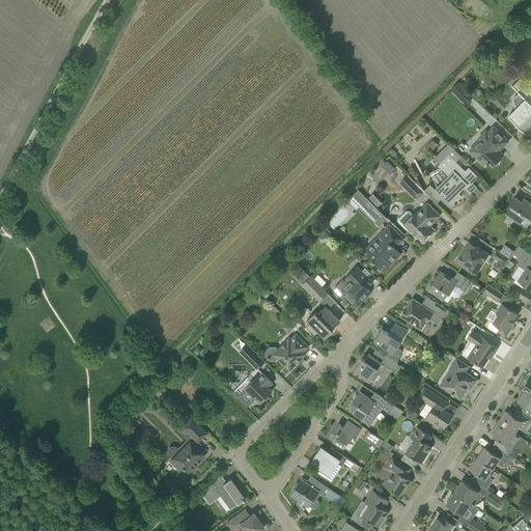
[(519,92),(512,99),(515,109),(508,115),(515,122),(514,123),(525,134),(530,127),(530,104),(526,99),(530,93),(530,89),(520,79),(512,86),(519,92)]
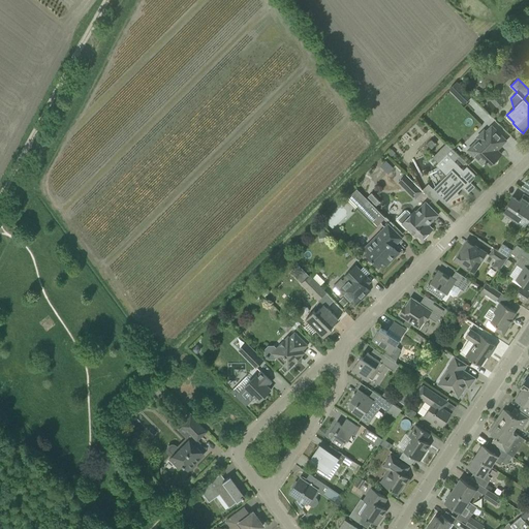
[(449,89),(464,103),(471,96),(457,82),(449,89)]
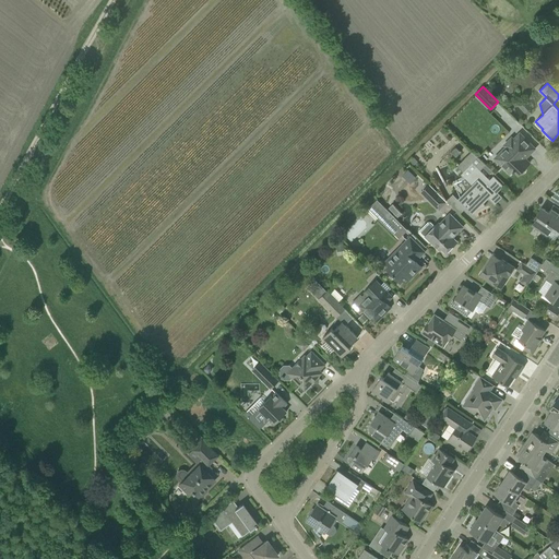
[(506,146),(499,153),(507,161),(502,166),(510,174),(513,170),(514,171),(515,170),(519,174),(520,173),(521,174),(522,174),(523,174),(524,173),(524,171),(525,170),(524,169),(527,165),(524,162),(524,159),(535,149),(527,141),(520,133),(513,140),(511,138),(504,145),(506,146)]
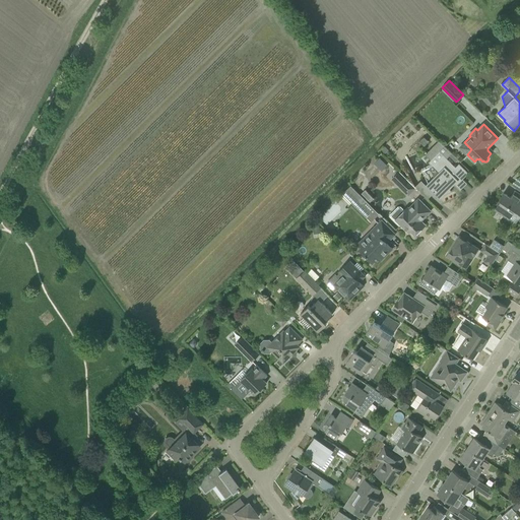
[(434,193),(436,199),(438,198),(439,199),(443,196),(451,192),(450,189),(454,184),(460,190),(466,183),(462,179),(468,173),(459,164),(455,168),(446,158),(451,153),(439,140),(426,154),(431,159),(429,163),(439,173),(426,185),(434,193)]
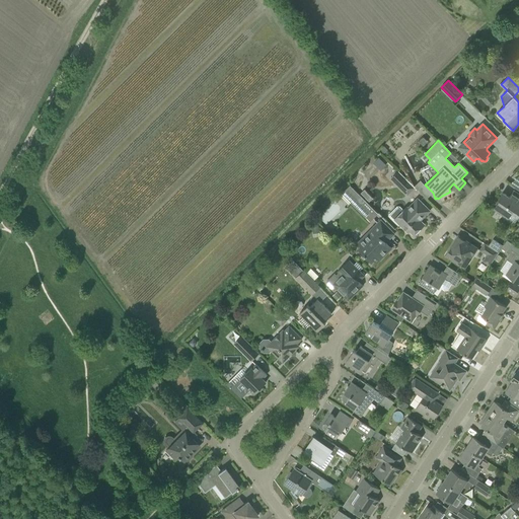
[(391,178),(398,186),(408,194),(415,187),(398,171),(391,178)]
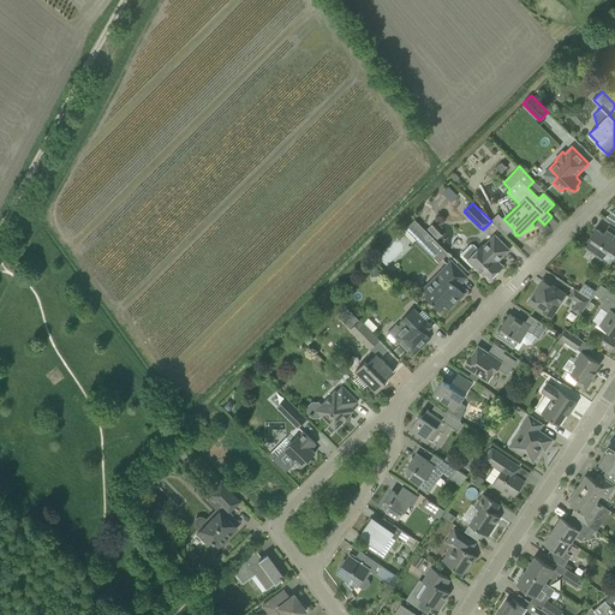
[(408,225),(419,236),(416,238),(437,260),(443,254),(439,249),(441,246),(415,220),(408,225)]
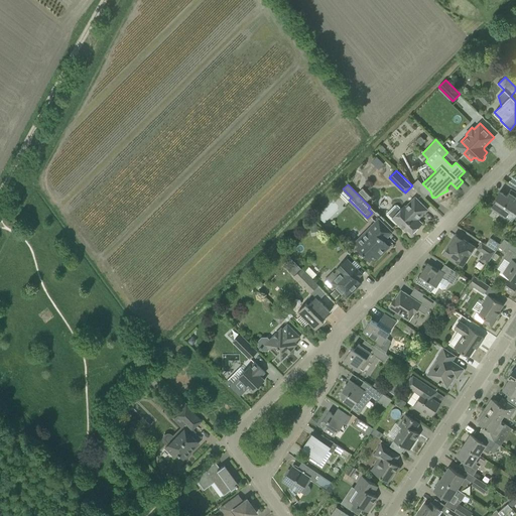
[(363,188),(359,191),(368,200),(371,197),(363,188)]
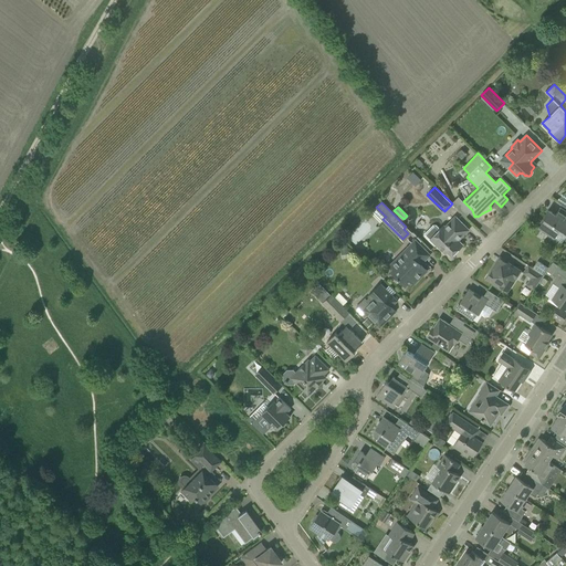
[(538,228),(547,234),(554,239),(561,229),(565,232),(565,211),(559,208),(555,215),(547,210),(543,217),(545,218),(538,228)]
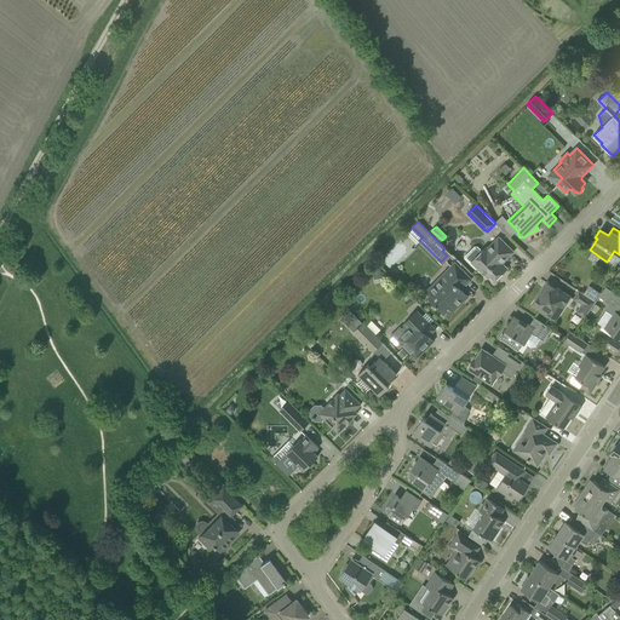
[(465,256),(465,258),(476,269),(477,268),(487,277),(489,275),(494,280),(506,268),(501,263),(514,252),(505,244),(499,237),(487,248),(486,247),(482,251),(477,246),(475,246),(465,256)]
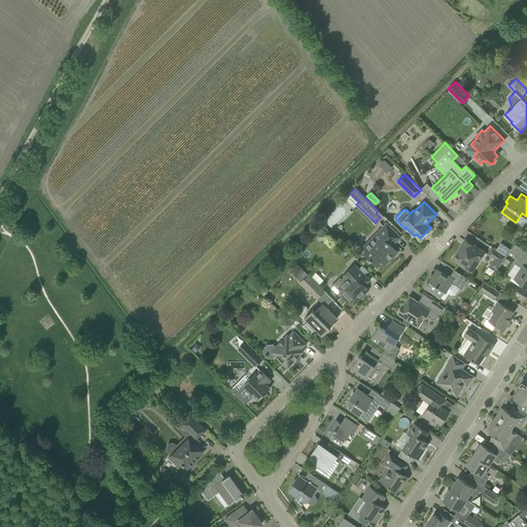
[(369,257),(367,258),(372,262),(373,261),(378,267),(380,265),(383,267),(397,252),(391,246),(400,238),(386,223),(362,247),(365,250),(363,252),(369,257)]
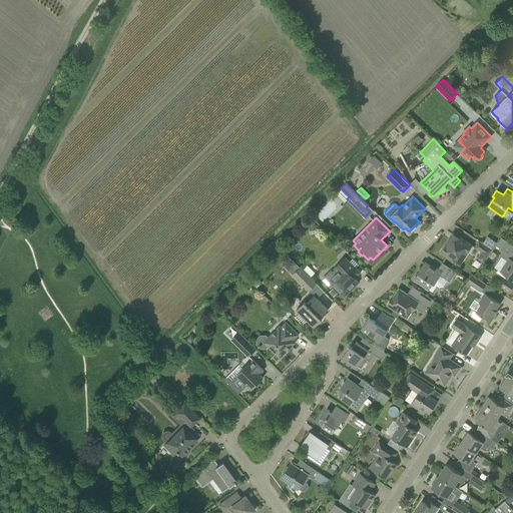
[(471,235),(492,249),(502,235),(490,227),(486,232),(477,226),(471,235)]
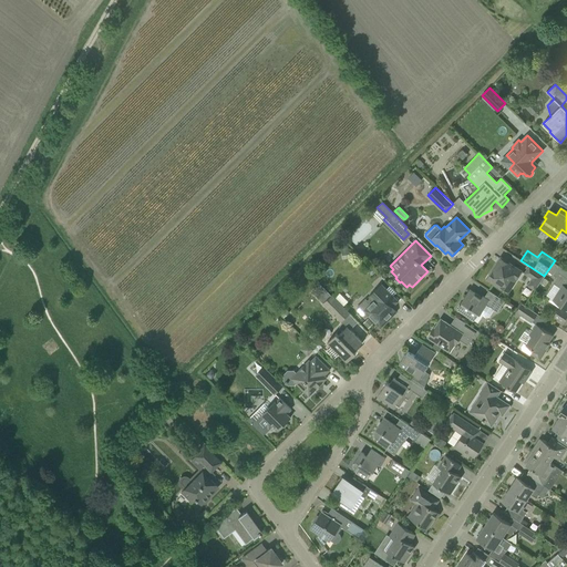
[(513,267),(504,260),(501,258),(487,278),(507,291),(521,271),(513,267)]
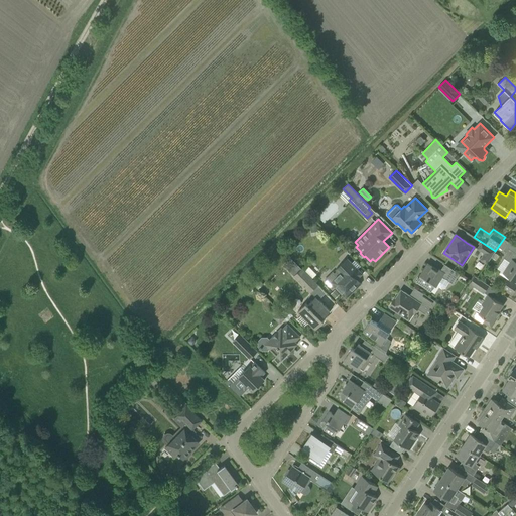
[(504,238),(498,247),(503,250),(509,242),(504,238)]
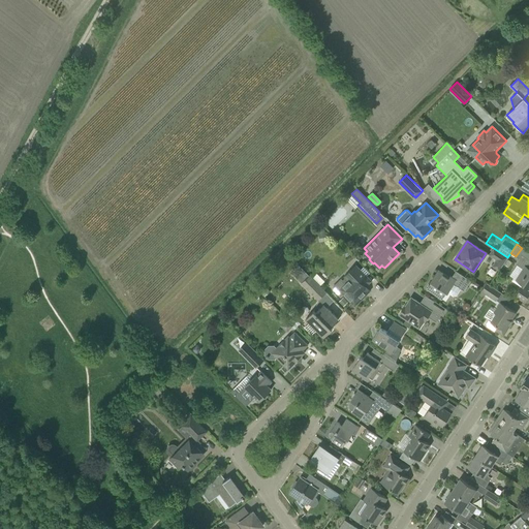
[(492,266),(499,271),(507,257),(494,248),(489,254),(496,259),(492,266)]
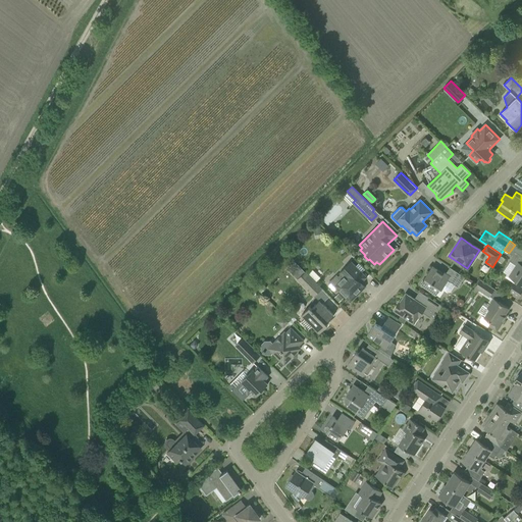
[(521,256),(515,252),(509,260),(516,265),(509,275),(516,280),(509,291),(518,297),(521,290),(521,256)]
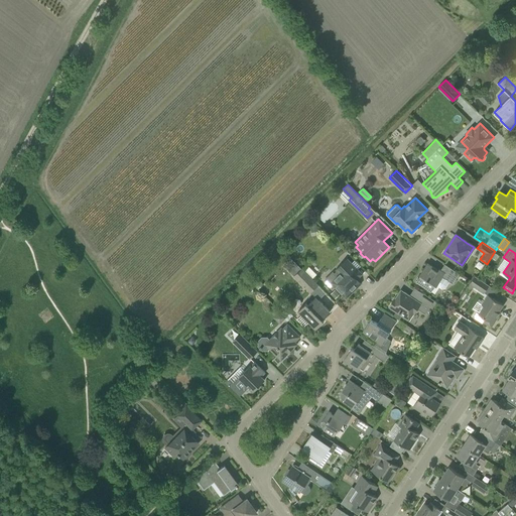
[(324,280),(332,287),(333,286),(346,298),(361,284),(357,279),(362,274),(347,258),(336,269),(337,271),(334,273),(333,272),(324,280)]
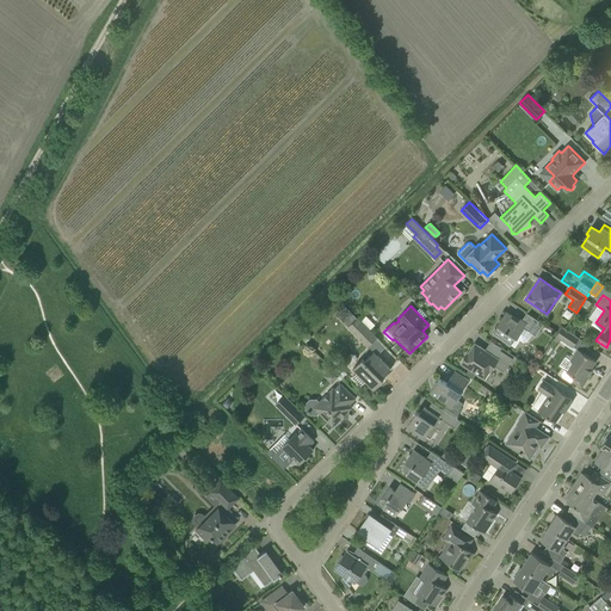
[(498,326),(493,333),(503,340),(511,345),(516,338),(523,343),(528,341),(532,334),(536,337),(543,325),(526,313),(522,320),(519,318),(518,320),(506,312),(497,325),(498,326)]
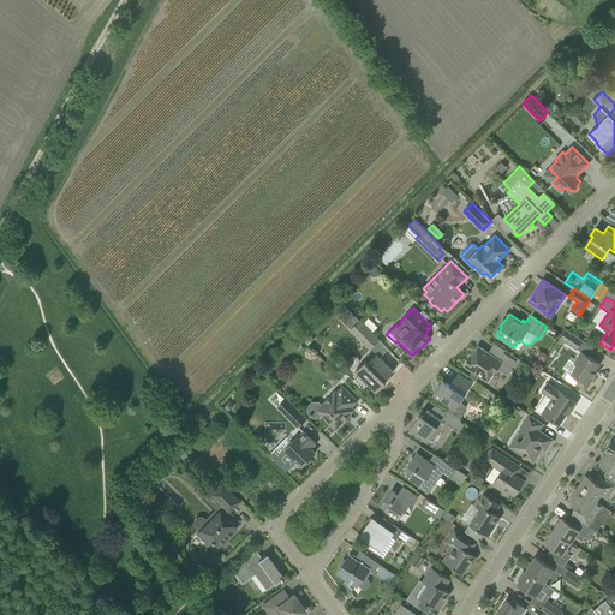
[(351,329),(359,339),(370,348),(380,340),(359,320),(351,329)]
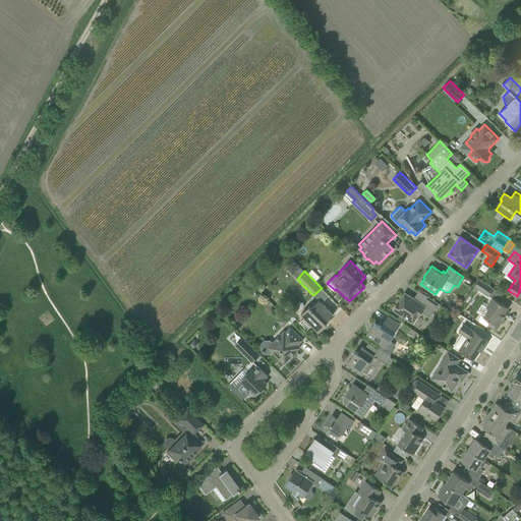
[(257,278),(252,283),(259,291),(265,286),(257,278)]
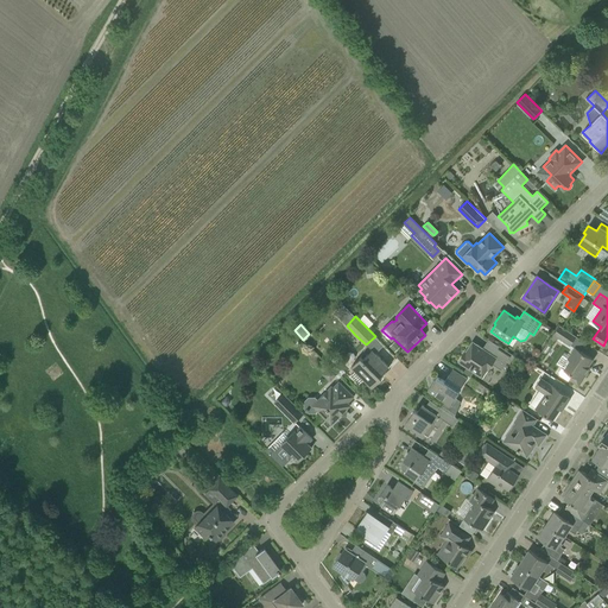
[(553,334),(570,346),(576,336),(559,325),(553,334)]
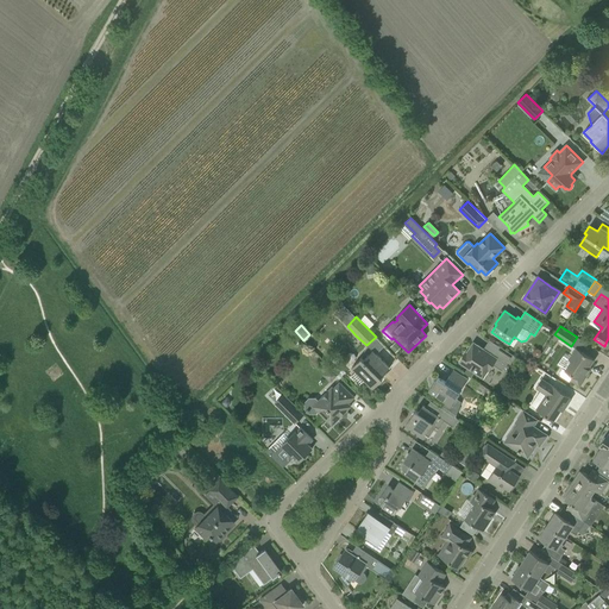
[(395,341),(390,347),(395,352),(400,347),(395,341)]
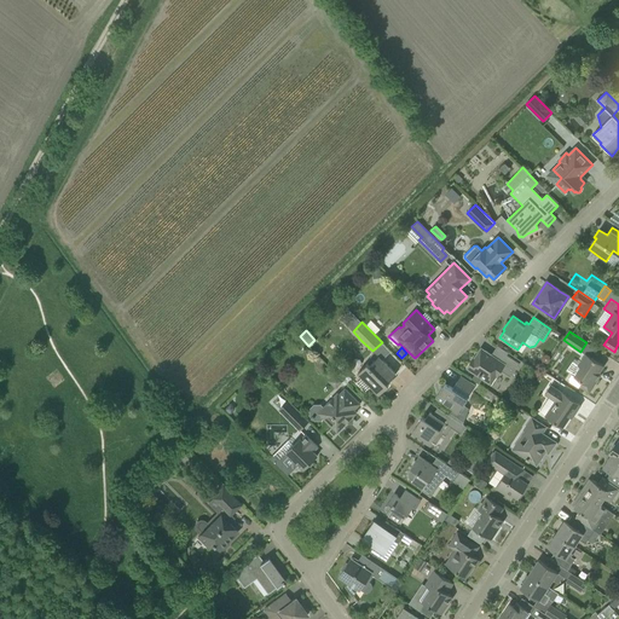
[(474,358),(467,368),(476,375),(491,383),(496,376),(501,370),(510,377),(519,364),(507,356),(502,362),(491,354),(481,348),(474,358)]
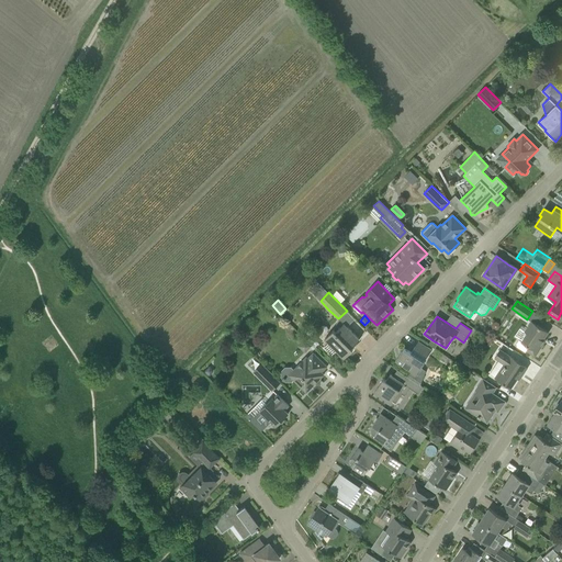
[(525,332),(527,333),(521,341),(518,340),(516,344),(516,347),(525,352),(526,350),(535,356),(546,339),(543,338),(548,332),(531,321),(525,332)]
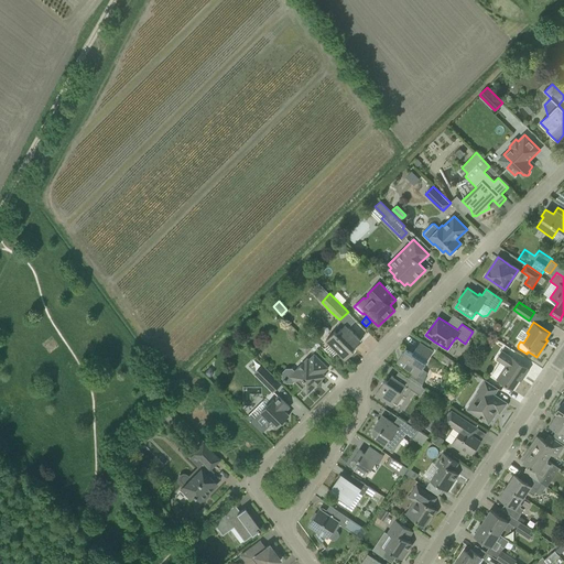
[(329,344),(324,349),(333,357),(337,351),(345,359),(355,350),(353,348),(360,340),(345,325),(337,333),(335,331),(326,339),(329,344)]
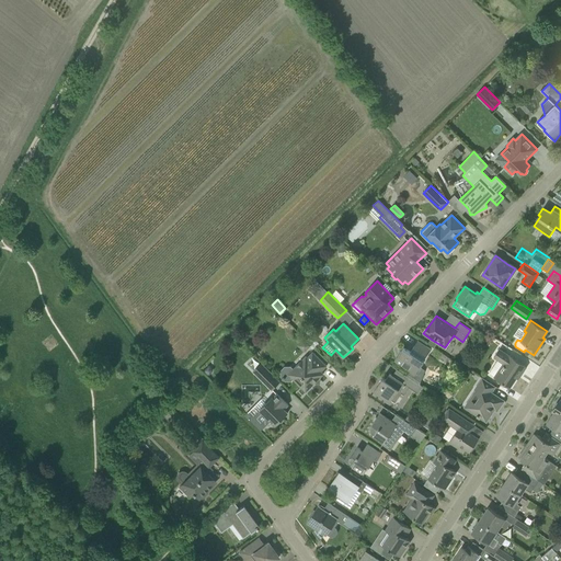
[(298,345),(305,351),(310,345),(305,339),(298,345)]
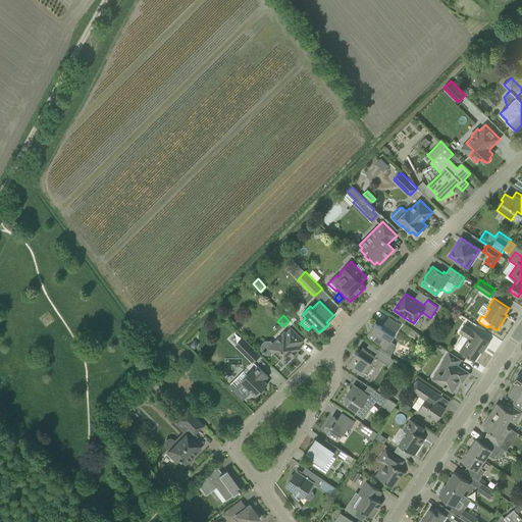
[(394,335),(396,331),(401,325),(388,317),(381,327),(375,323),(367,334),(386,348),(395,335),(394,335)]
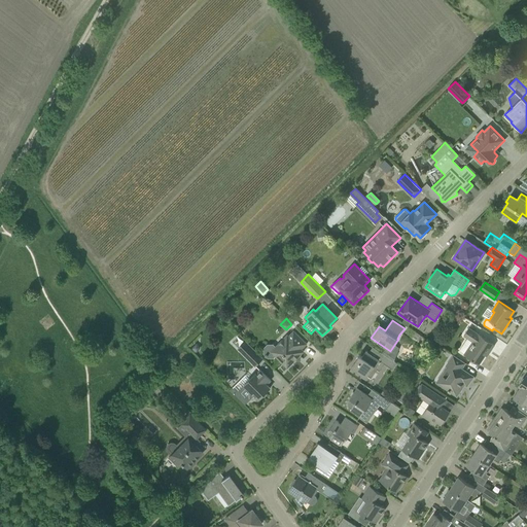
[(463,336),(472,342),(463,354),(479,364),(489,349),(490,351),(494,344),(478,334),(468,327),(463,336)]
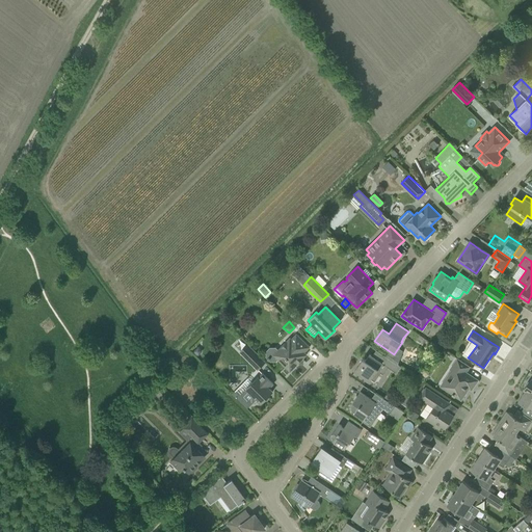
[(290,338),(281,347),(273,354),(290,371),(297,364),(303,364),(303,357),(307,354),(304,352),(310,347),(296,334),(291,339),(290,338)]
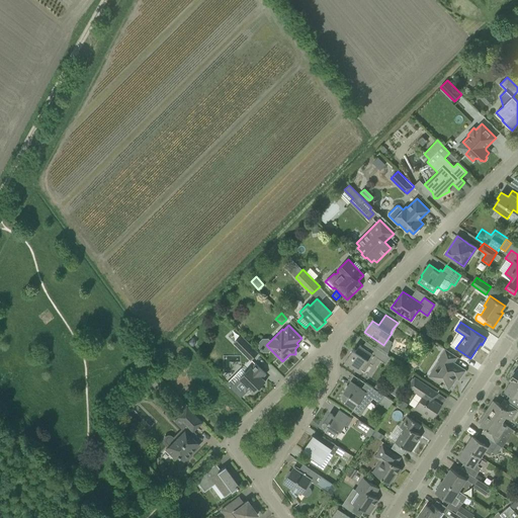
[(234,342),(241,350),(251,359),(258,352),(241,335),(234,342)]
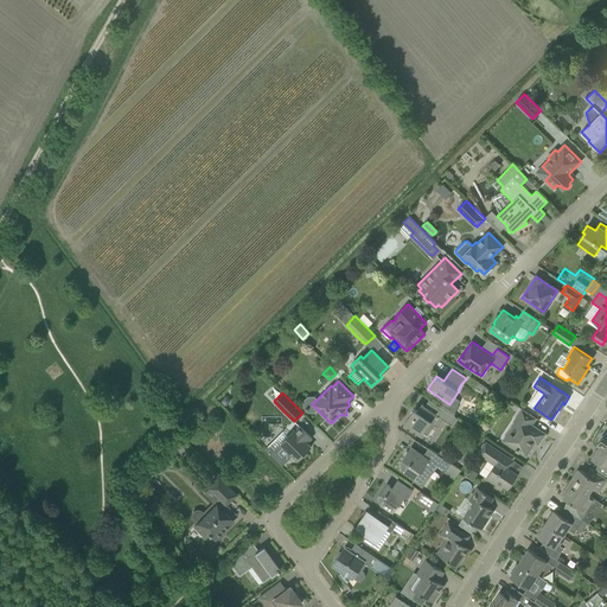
[(225,395),(221,401),(225,406),(230,401),(225,395)]
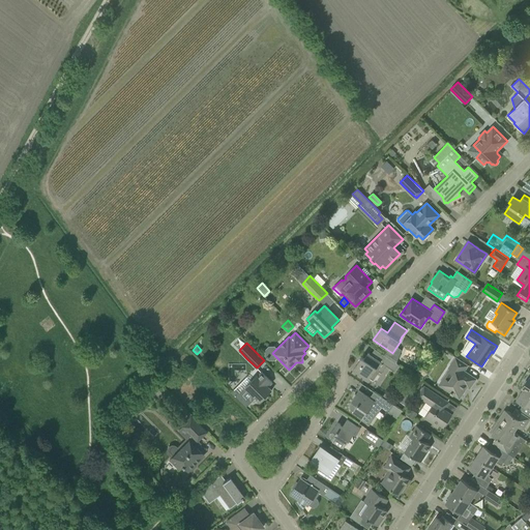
[(353,370),(361,376),(367,380),(373,373),(377,375),(379,372),(381,373),(386,366),(394,372),(399,364),(384,355),(380,361),(367,353),(364,358),(361,357),(353,370)]
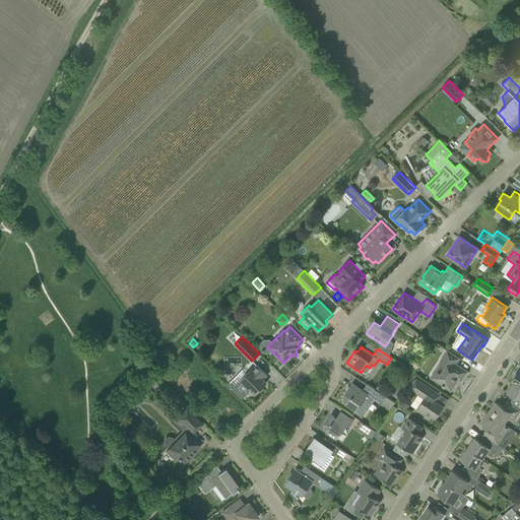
[(431,377),(442,385),(450,390),(458,379),(460,381),(467,372),(455,364),(459,359),(447,350),(440,361),(441,362),(431,377)]
